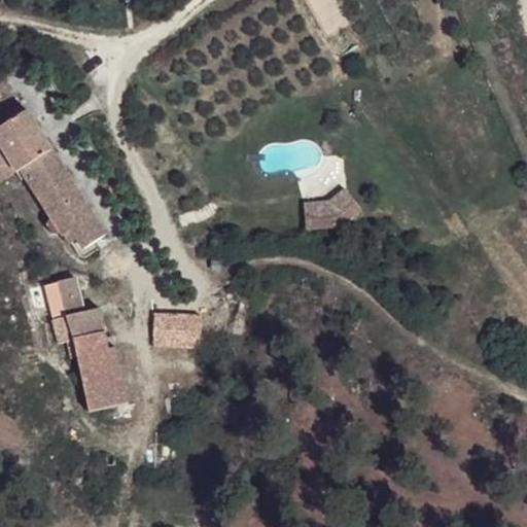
[(3,114),(8,123),(25,112),(20,104),(3,114)]
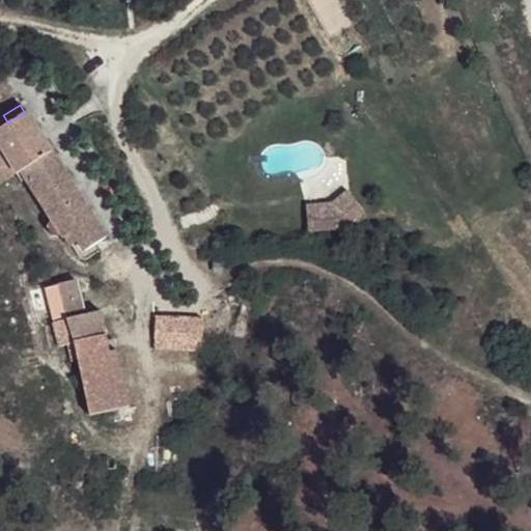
[(106,239),(27,112),(25,113),(8,123),(0,128),(0,168),(8,163),(16,174),(20,182),(25,178),(52,220),(48,223),(47,227),(53,236),(57,236),(60,234),(63,239),(72,233),(84,252),(106,239)]
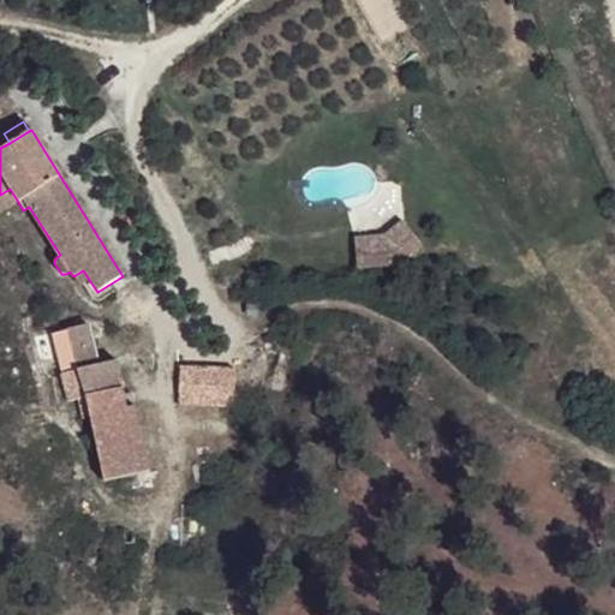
[(10,189),(0,195),(0,213),(18,202),(10,189)]
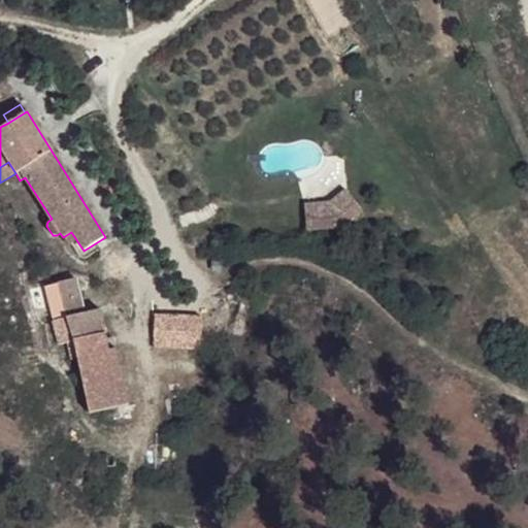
[(362,208),(345,189),(330,202),(304,204),(307,229),(340,226),(362,208)]
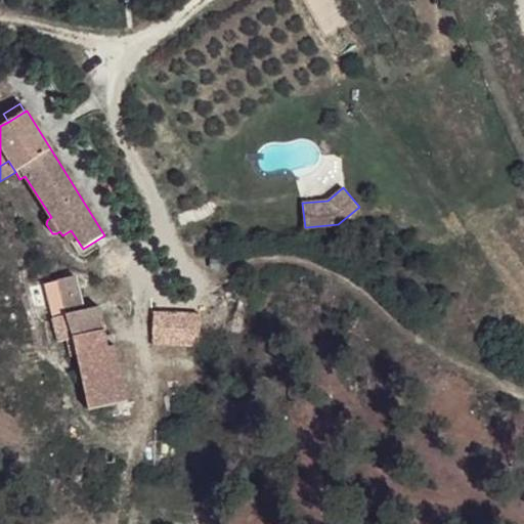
[(88,410),(128,402),(116,346),(108,347),(100,307),(84,311),(76,276),(57,280),(66,315),(55,319),(62,340),(73,338),(88,410)]
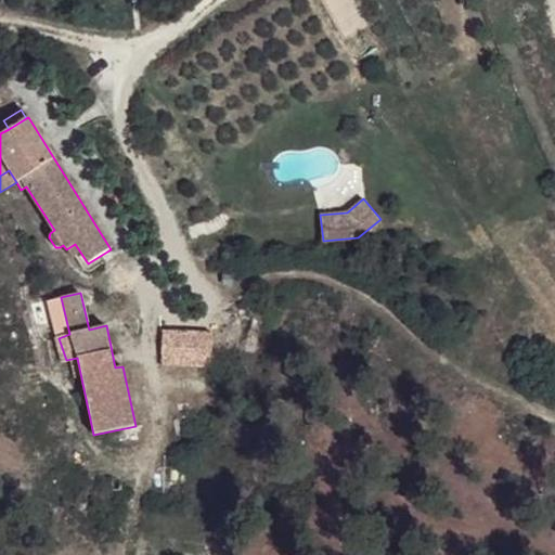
[(209,328),(160,330),(159,348),(208,348),(209,328)]
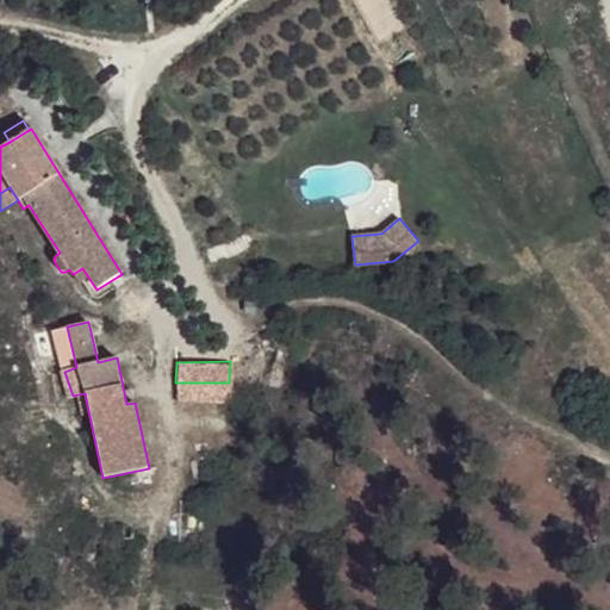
[(229,383),(175,383),(174,403),(229,403),(229,383)]
